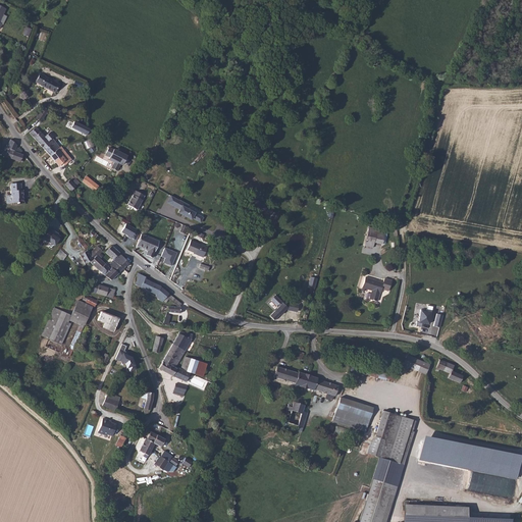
[(45,74),(41,73),(36,82),(56,92),(59,84),(45,75),(45,74)]
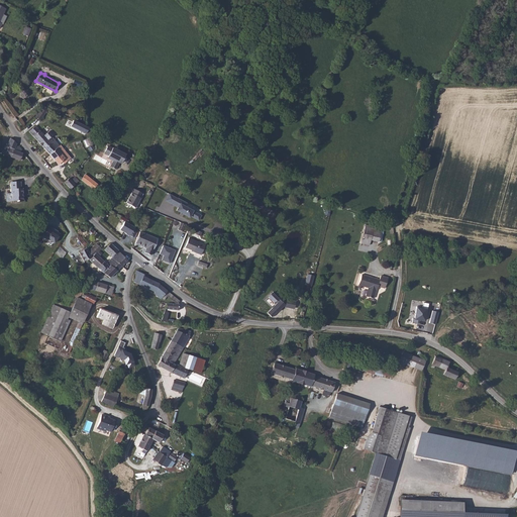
[(9,108),(15,101),(10,97),(5,102),(9,108)]
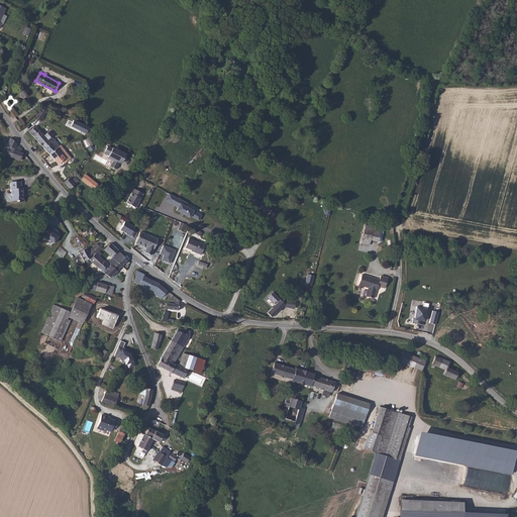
[(49,105),(42,102),(34,113),(35,113),(39,116),(44,109),(46,110),(49,105)]
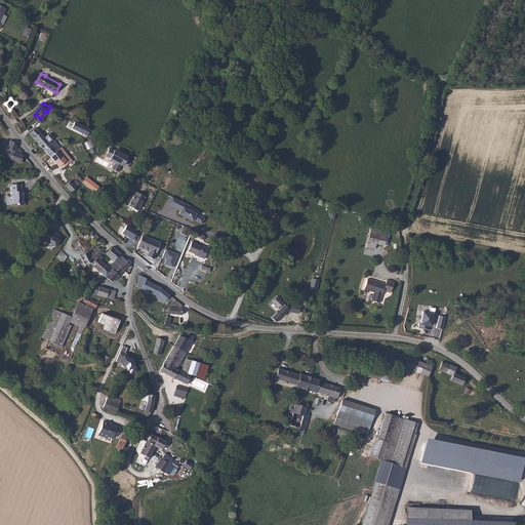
[(88,125),(84,124),(76,120),(74,126),(85,132),(88,125)]
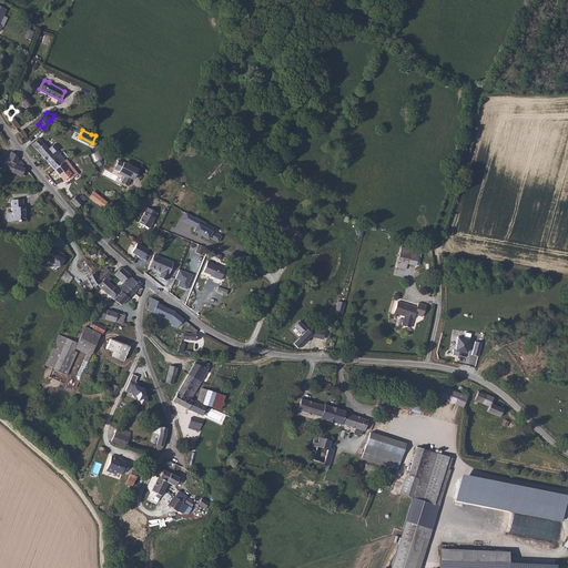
[(52,152),(57,148),(54,145),(56,143),(51,139),(47,142),(38,132),(30,139),(46,158),(52,152)]
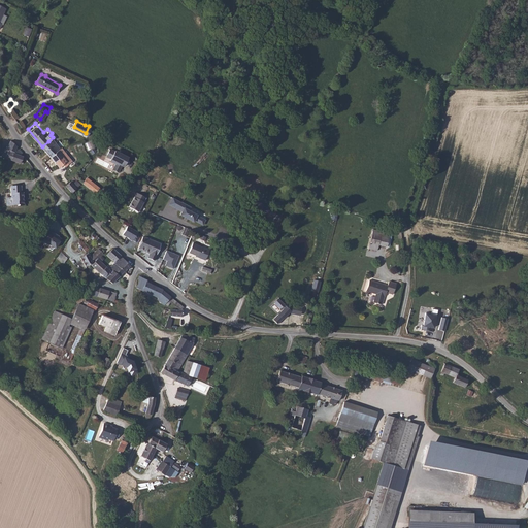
[(55,146),(58,143),(53,137),(48,141),(55,146)]
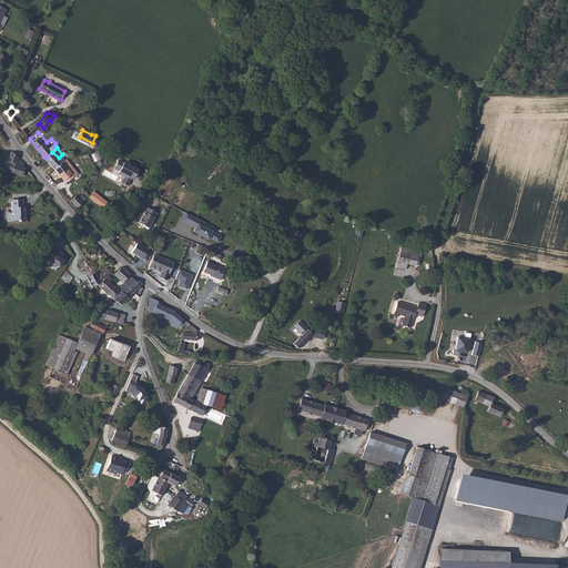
[(99,151),(91,153),(94,162),(102,159),(99,151)]
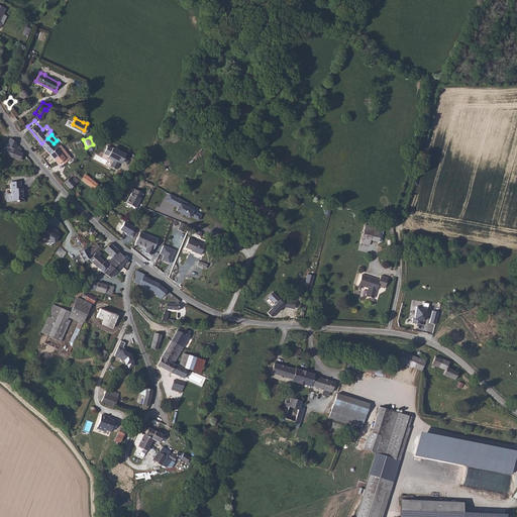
[(2,153),(20,161),(22,153),(20,152),(22,149),(16,145),(17,143),(10,138),(7,146),(5,145),(3,150),(2,153)]
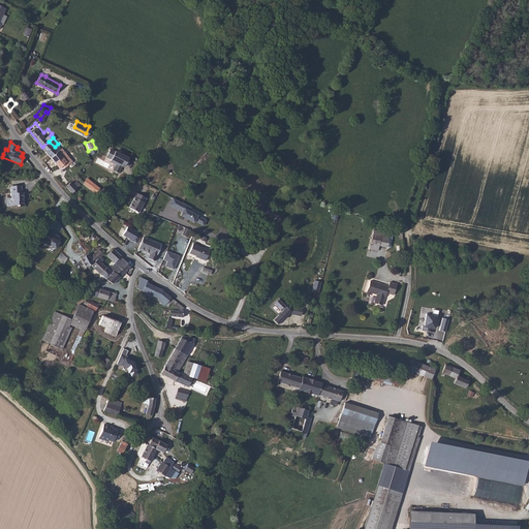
[(49,142),(42,147),(49,153),(55,147),(49,142)]
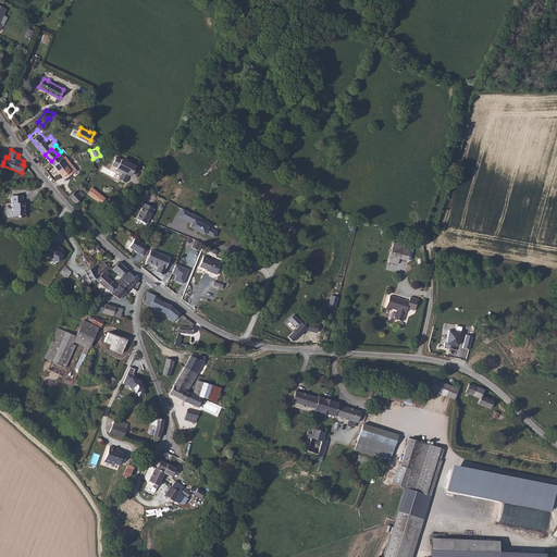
[(74,163),(65,155),(61,151),(58,155),(51,161),(61,172),(66,166),(69,169),(74,163)]
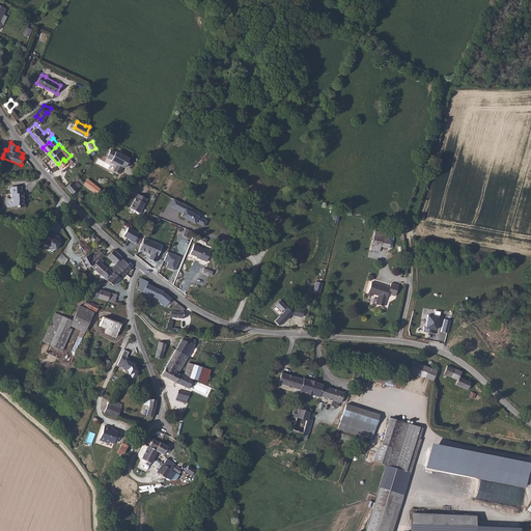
[(126,163),(127,164),(129,159),(116,151),(115,152),(111,150),(107,158),(112,160),(111,161),(112,162),(111,163),(116,165),(113,170),(119,173),(122,167),(123,167),(126,163)]
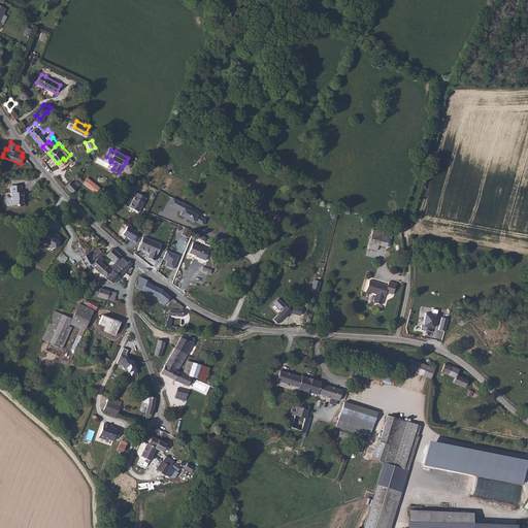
[(93,179),(85,174),(81,180),(89,186),(93,179)]
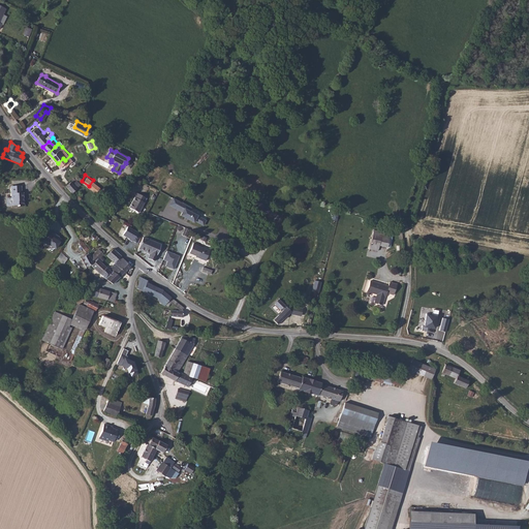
[(71,190),(75,185),(69,179),(64,183),(71,190)]
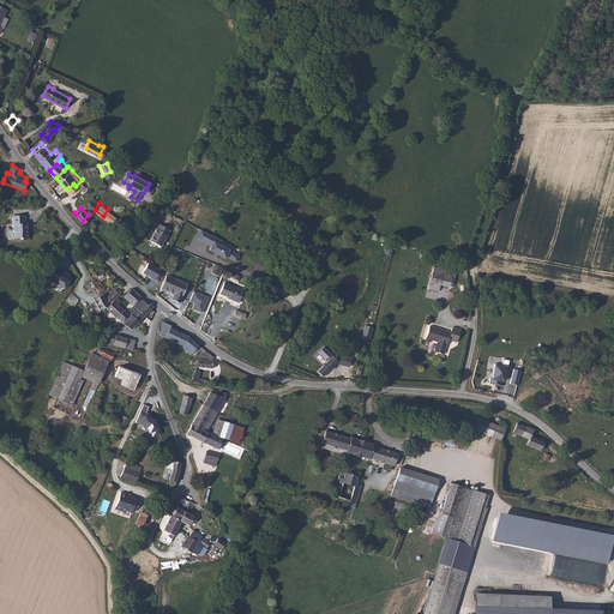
[(114,214),(108,209),(103,216),(110,221),(114,214)]
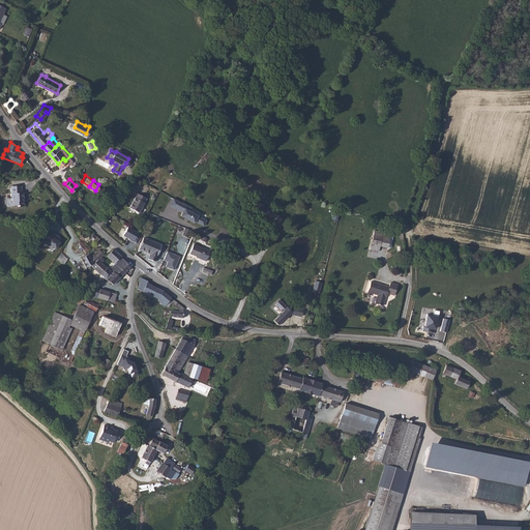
[(23,199),(24,199),(23,193),(22,193),(21,186),(10,186),(11,199),(6,199),(6,206),(18,206),(19,207),(25,206),(24,201),(23,199)]
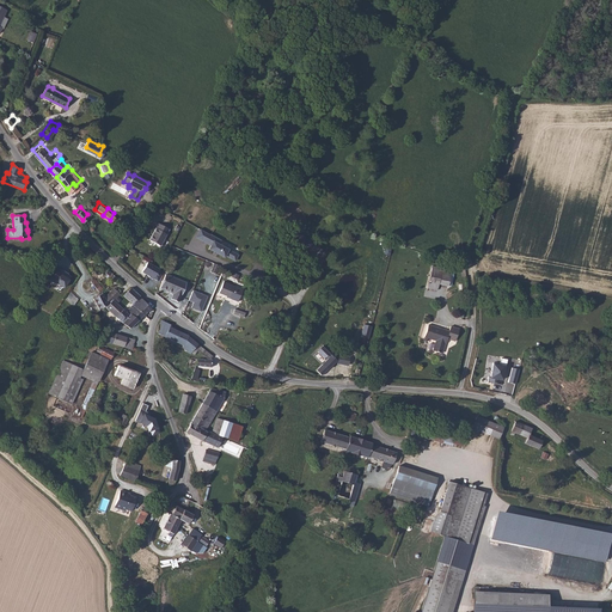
[(84,221),(90,228),(93,225),(86,218),(84,221)]
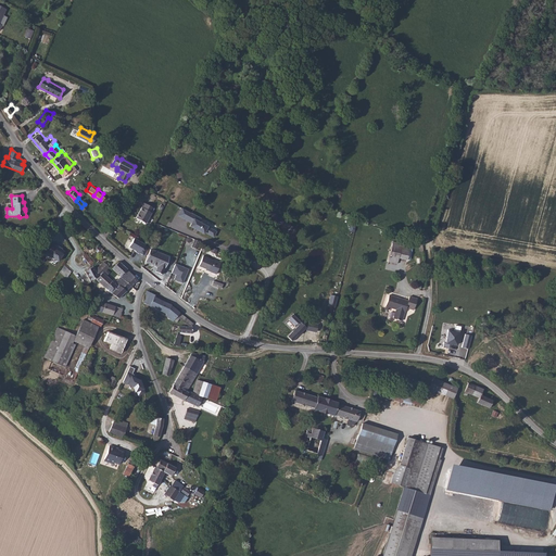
[(154,209),(143,203),(136,218),(146,224),(154,209)]
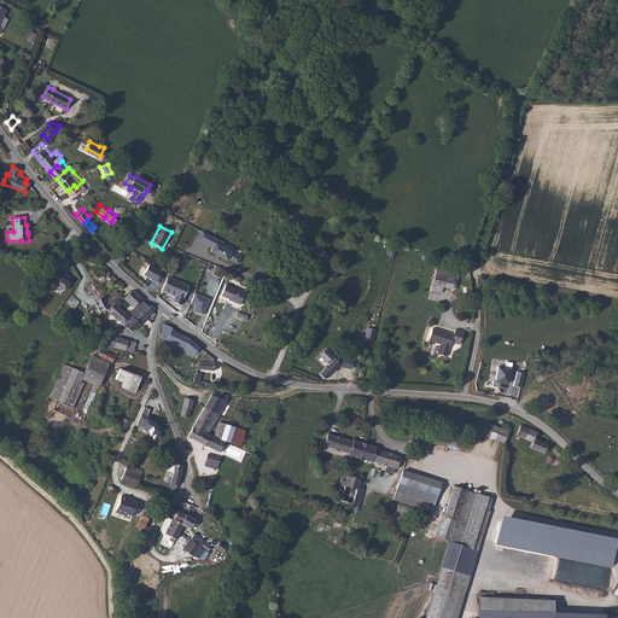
[(238,263),(242,257),(222,246),(225,242),(202,231),(198,239),(214,248),(211,251),(227,260),(228,258),(238,263)]
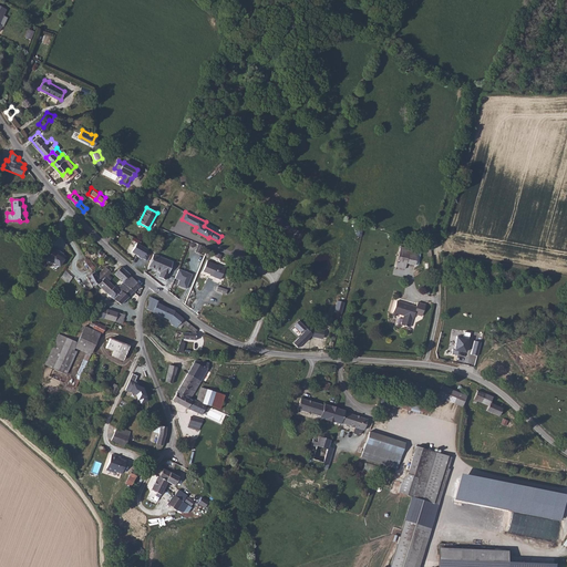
[(403,254),(408,240),(398,238),(394,251),(403,254)]
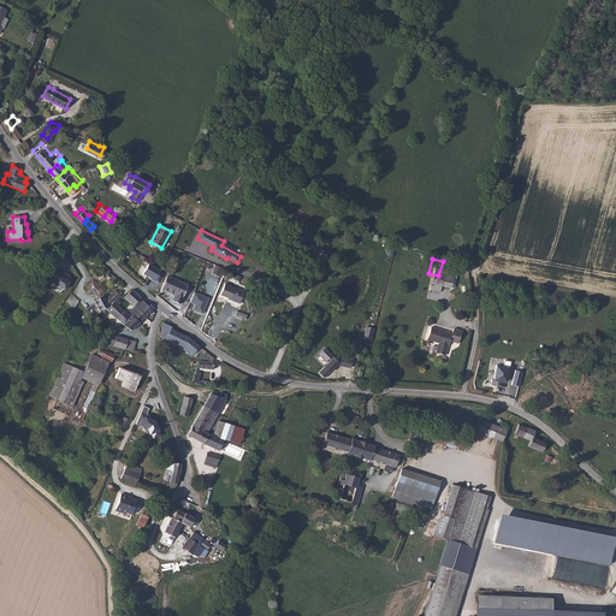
[(451,264),(446,262),(442,277),(446,279),(451,264)]
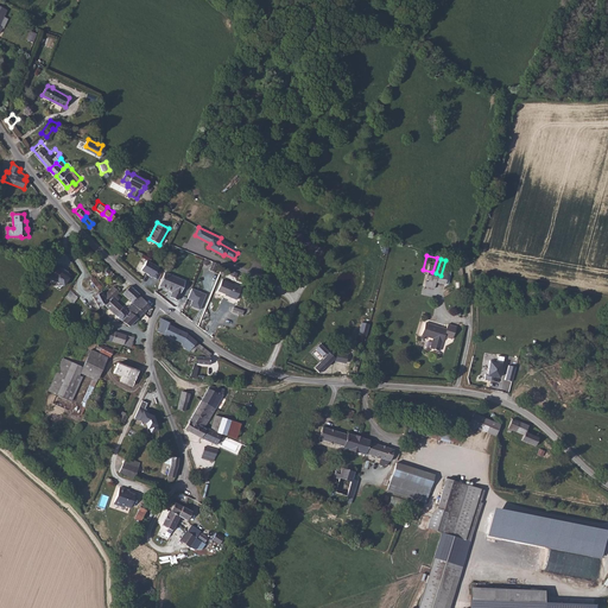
[(147,260),(141,270),(157,279),(160,273),(157,271),(159,267),(147,260)]
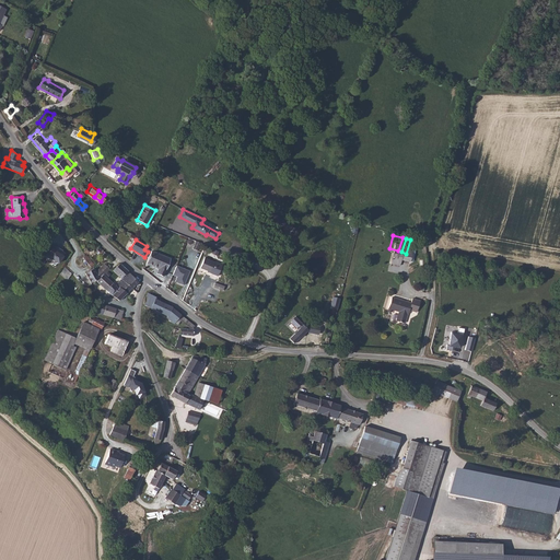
[(59,264),(66,253),(53,243),(44,254),(59,264)]
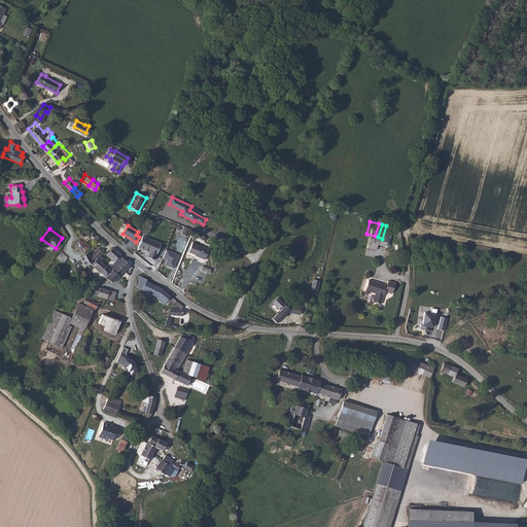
[(373,242),(375,236),(366,234),(364,239),(373,242)]
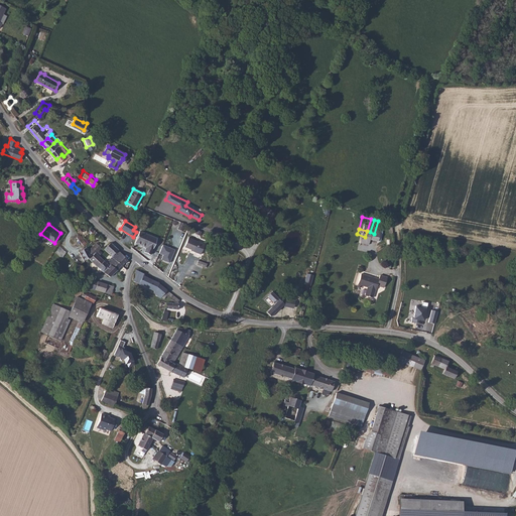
[(82,237),(78,230),(75,232),(81,241),(82,240),(83,239),(82,237)]
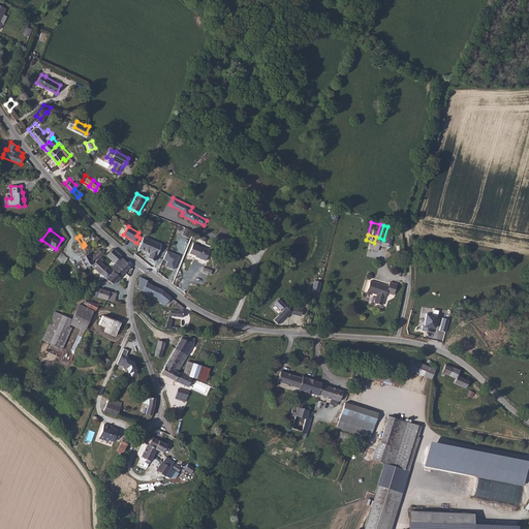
[(161,245),(143,237),(138,248),(150,253),(148,258),(155,260),(161,245)]
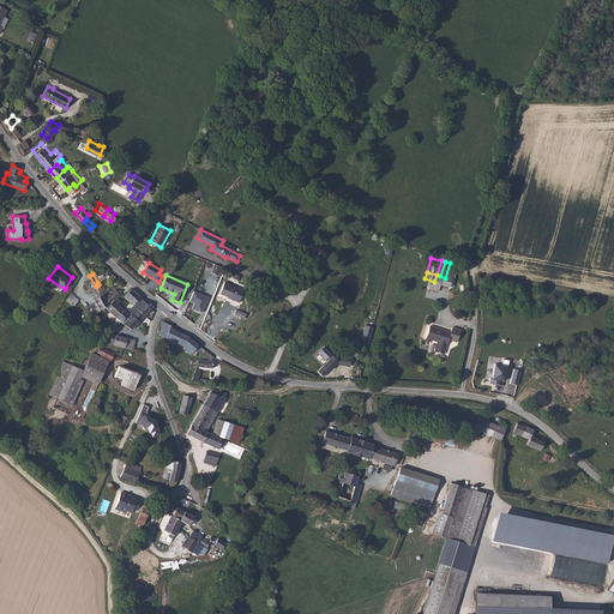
[(242,290),(224,282),(220,294),(229,298),(229,299),(238,302),(242,290)]
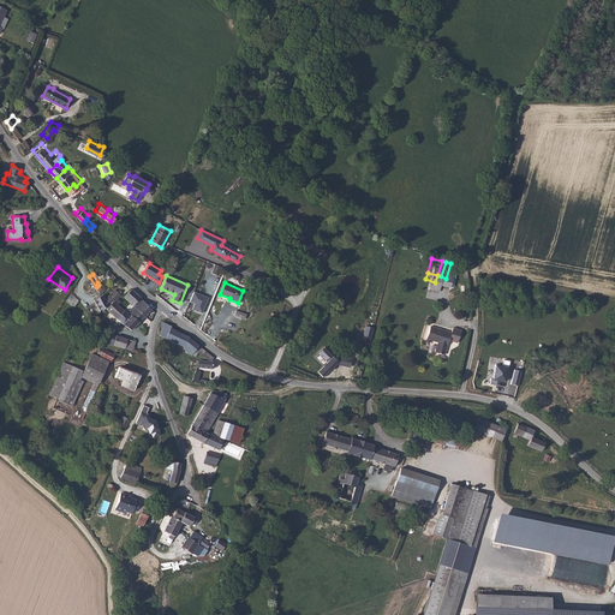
[(105,300),(106,300),(109,296),(111,297),(118,291),(113,285),(101,293),(105,300)]
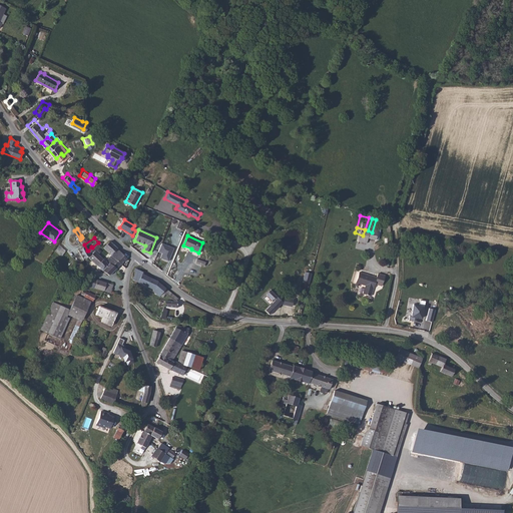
[(110,251),(117,245),(109,238),(102,244),(110,251)]
